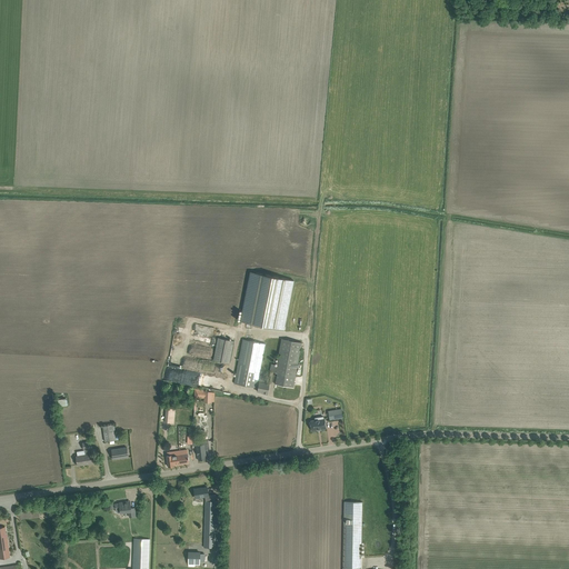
[(251,271),(241,321),(283,330),(293,280),(251,271)]
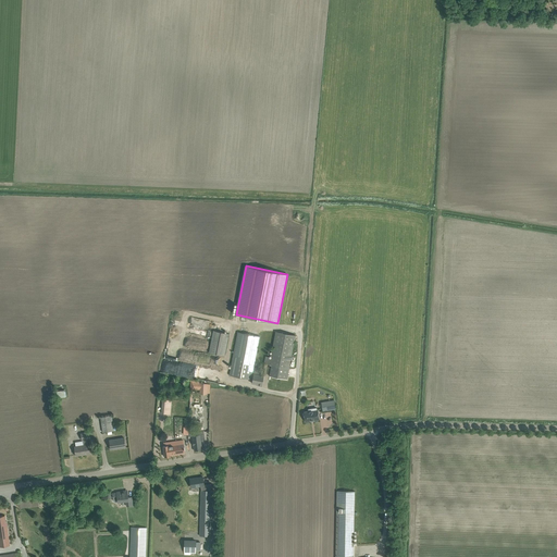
[(225,356),(229,334),(213,331),(209,353),(225,356)]
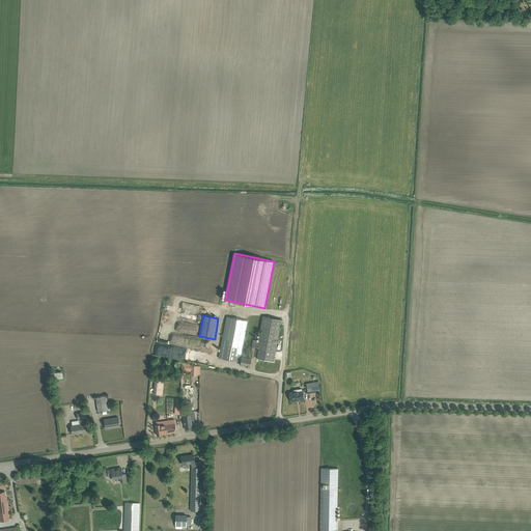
[(250,368),(252,358),(247,358),(248,352),(242,351),(248,320),(227,316),(219,358),(241,362),(241,365),(246,366),(245,367),(250,368)]
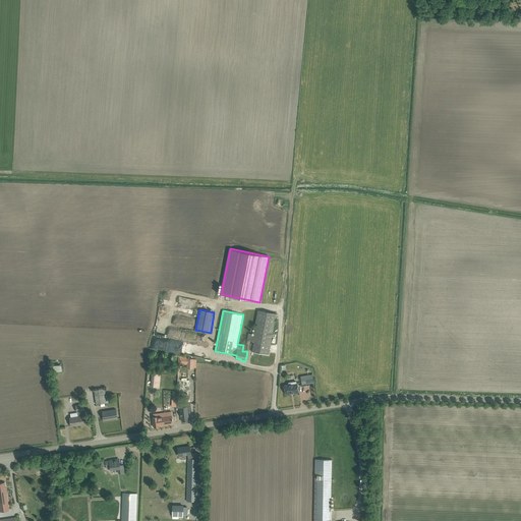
[(269,355),(276,313),(257,310),(253,334),(248,333),(247,341),(254,342),(252,352),(269,355)]
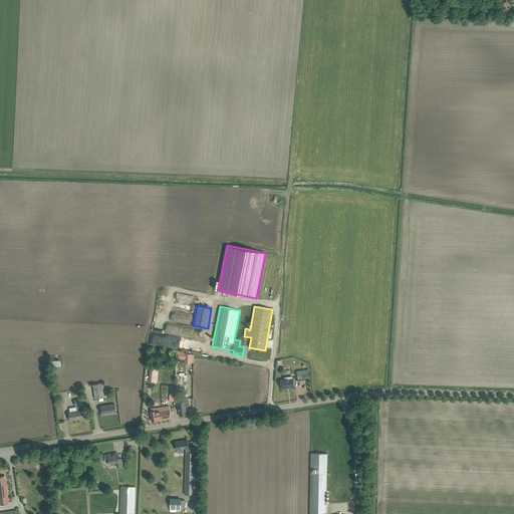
[(191,354),(185,353),(177,351),(176,359),(185,360),(185,363),(191,363),(191,354)]
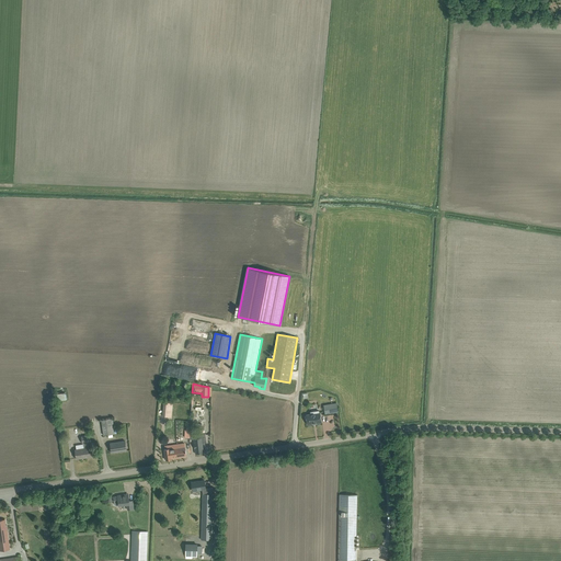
[(171,416),(172,408),(173,403),(163,402),(162,415),(171,416)]
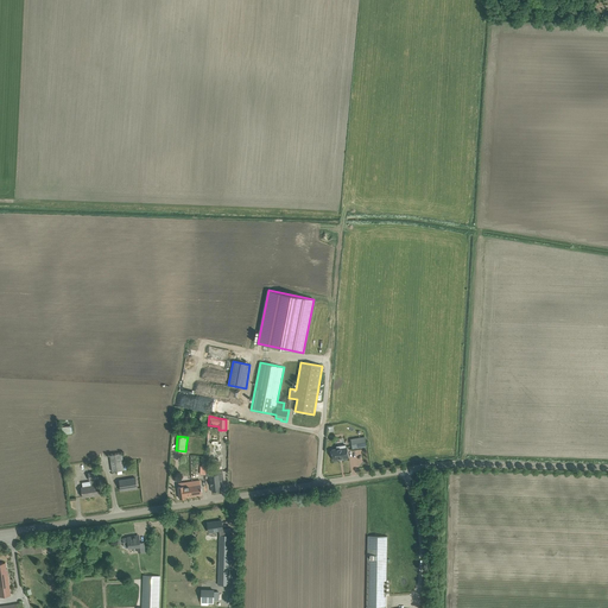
[(353,449),(367,447),(365,437),(350,439),(353,449)]
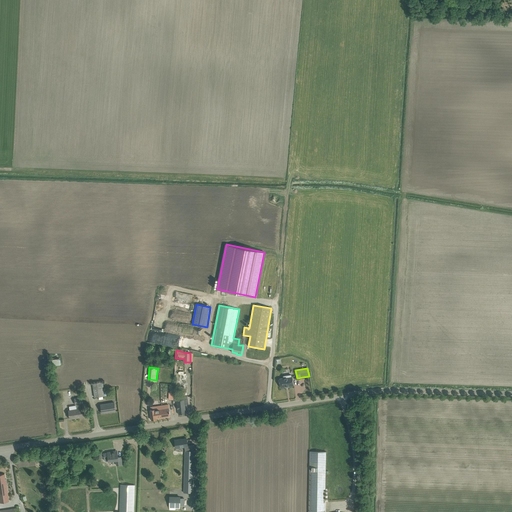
[(278,380),(279,383),(280,383),(281,387),(285,387),(289,387),(289,386),(293,386),(292,377),(291,377),(291,375),(283,376),(284,378),(279,379),(280,379),(278,380)]
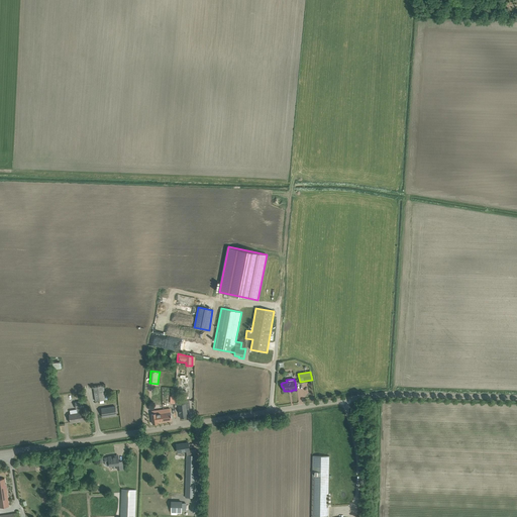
[(96,401),(106,400),(104,386),(94,387),(96,401)]
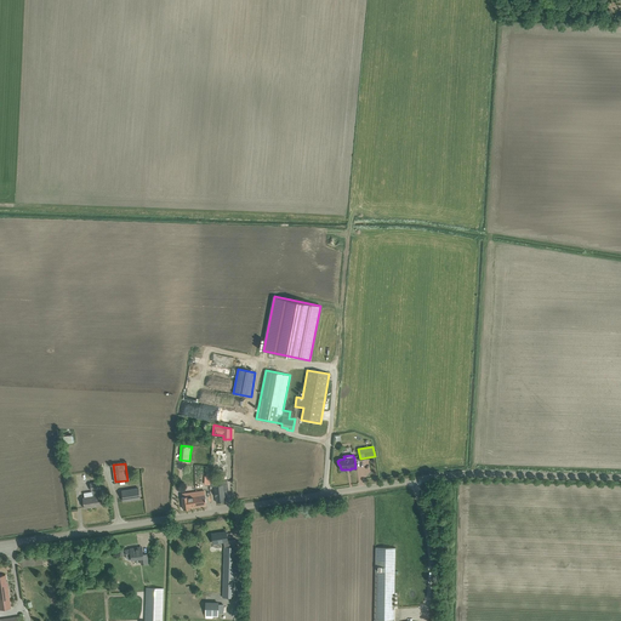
[(215,482),(214,477),(211,477),(210,485),(215,484),(215,485),(215,491),(216,497),(216,502),(221,502),(226,501),(224,490),(228,490),(227,480),(226,480),(224,478),(221,478),(221,480),(215,482)]
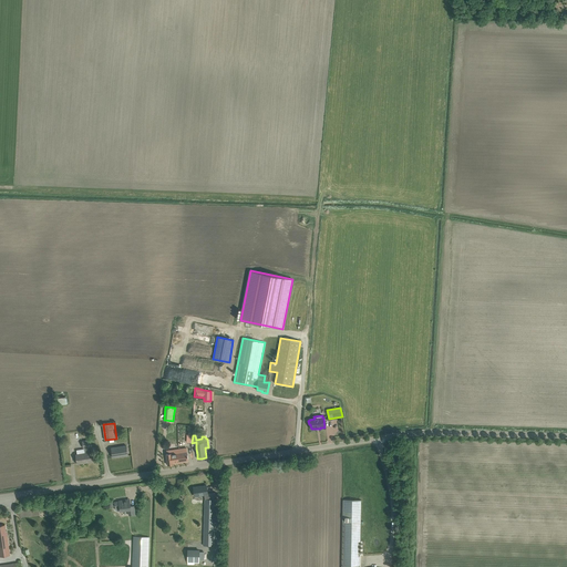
[(90,453),(89,447),(92,446),(91,440),(83,441),(84,447),(85,453),(76,454),(78,463),(85,462),(85,463),(94,461),(92,452),(90,453)]
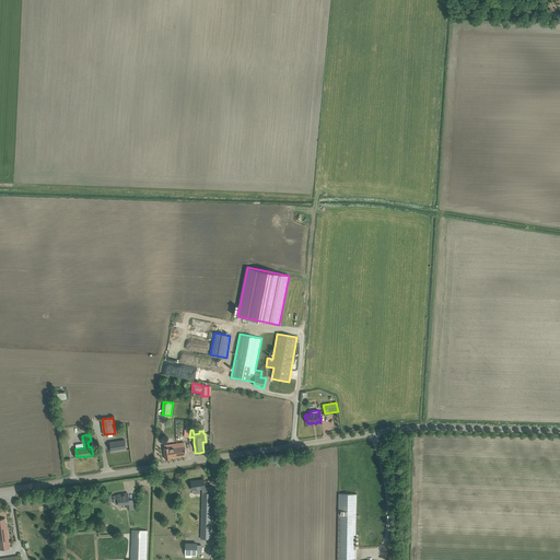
[(112,452),(127,450),(125,440),(109,443),(112,452)]
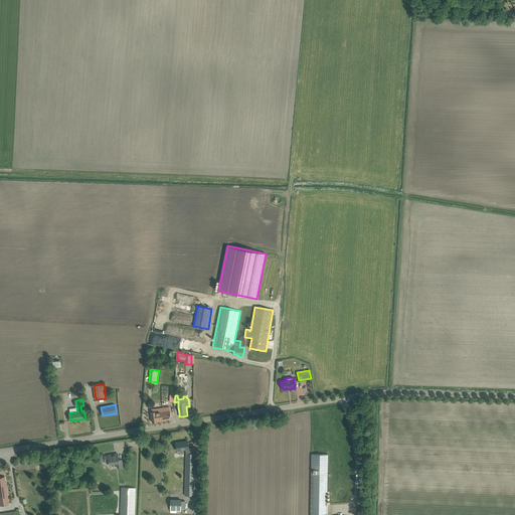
[(161,420),(171,418),(169,406),(163,407),(163,411),(160,411),(161,420)]
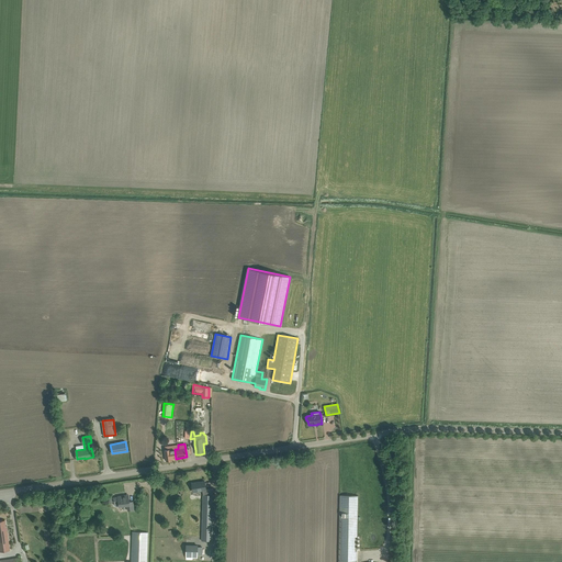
[(167,461),(171,460),(171,459),(176,459),(175,449),(178,449),(178,445),(172,446),(170,446),(165,447),(166,450),(165,450),(167,461)]
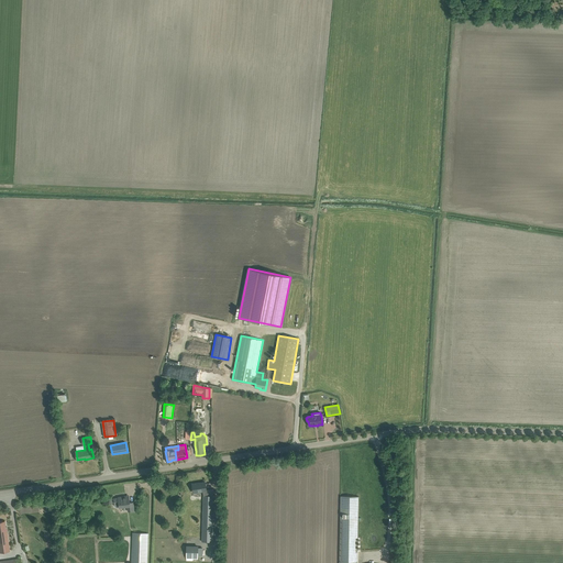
[(344,467),(343,468),(343,470),(344,471),(344,475),(349,475),(349,476),(354,476),(354,475),(360,475),(360,474),(363,474),(363,481),(368,481),(370,470),(363,470),(363,471),(360,471),(360,465),(355,465),(355,466),(344,466),(344,467)]
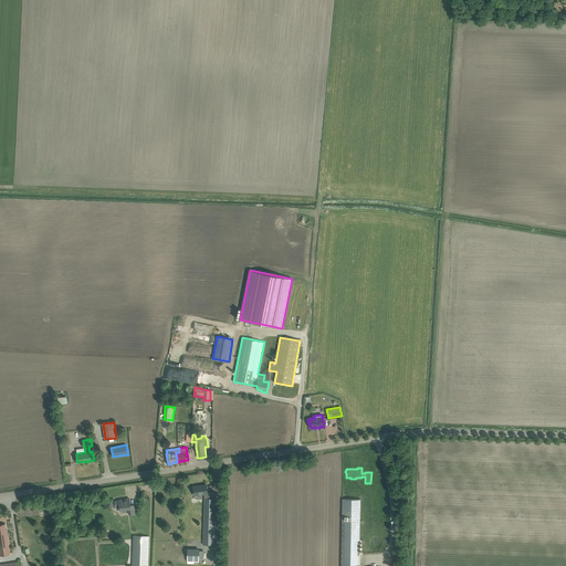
[(208,493),(207,484),(206,484),(206,485),(198,486),(198,485),(194,486),(195,492),(195,495),(203,494),(205,499),(203,545),(212,545),(213,499),(215,492),(208,493)]
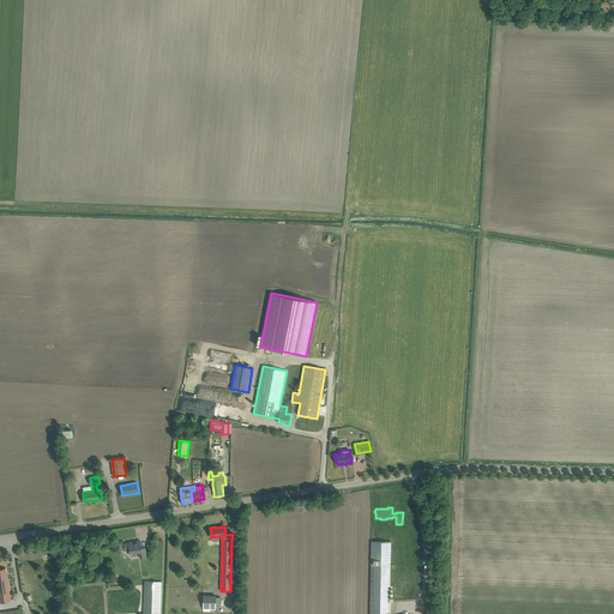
[(138,543),(137,541),(124,543),(124,545),(119,545),(119,549),(124,549),(125,552),(127,554),(139,552),(140,558),(146,557),(145,548),(142,548),(140,542),(138,543)]
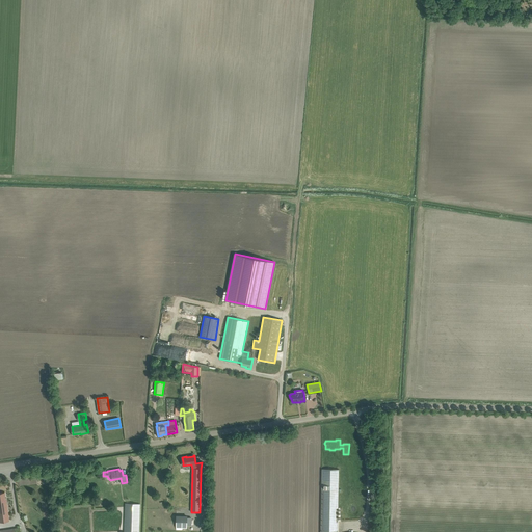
[(337,531),(339,470),(322,469),(320,531),(337,531)]
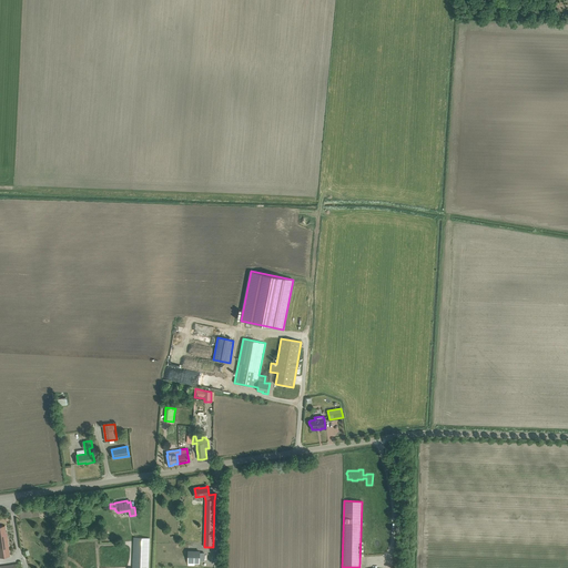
[(7,534),(6,526),(0,526),(0,557),(10,556),(8,539),(7,534)]
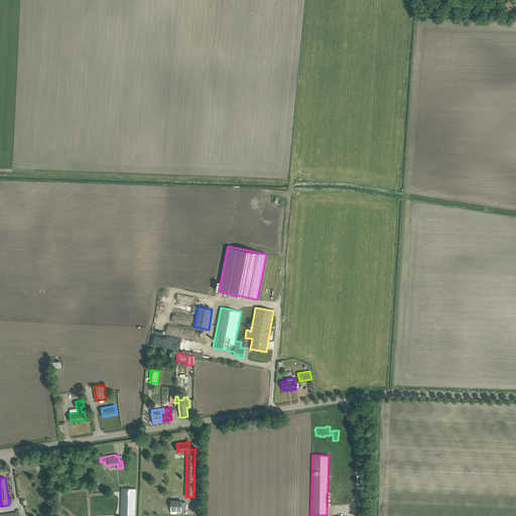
[(134,515),(136,489),(122,489),(120,515),(134,515)]
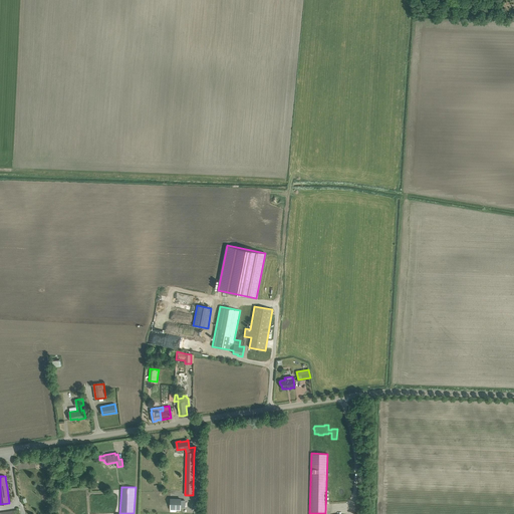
[(186,509),(186,500),(170,500),(170,510),(180,510),(180,509),(186,509)]
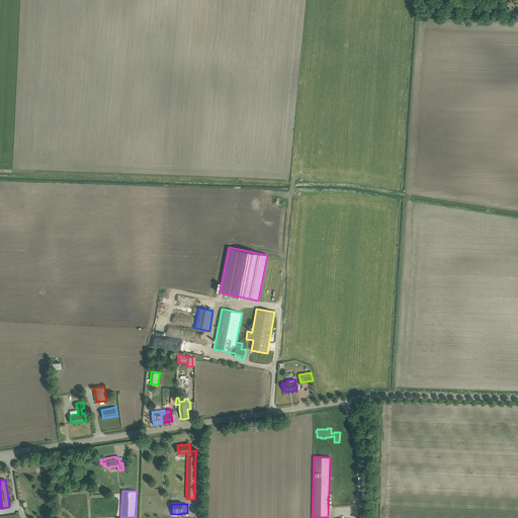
All buildings are outlined.
